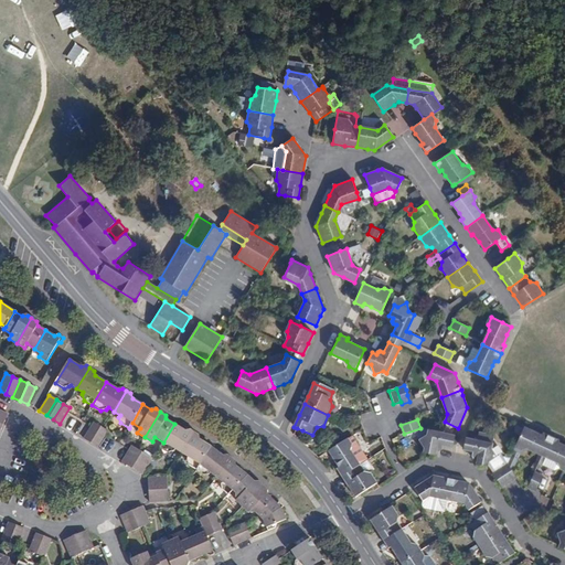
[(92,444),(100,427),(94,423),(84,439),(92,444)]
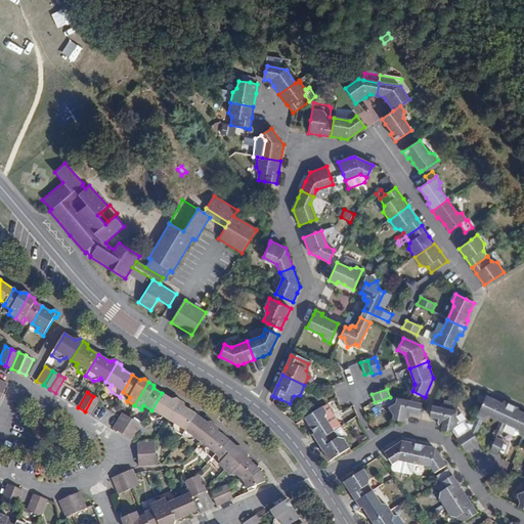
[(162,393),(151,410),(148,415),(157,420),(162,419),(163,418),(168,421),(180,401),(176,399),(172,399),(162,393)]
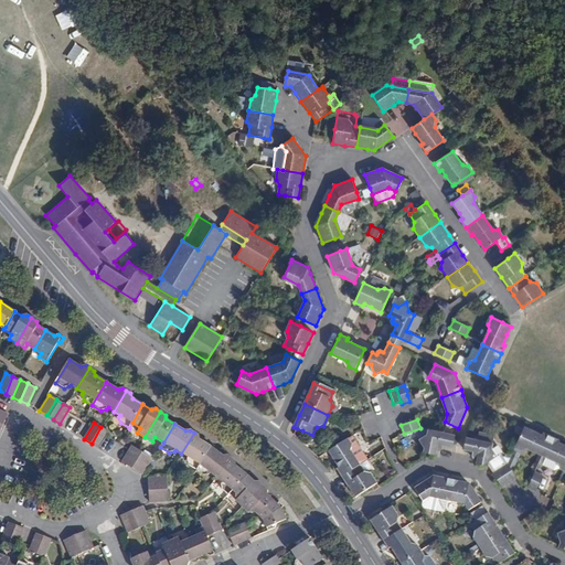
[(542,457),(551,436),(543,433),(542,435),(535,432),(524,426),(514,449),(520,451),(526,450),(542,457)]
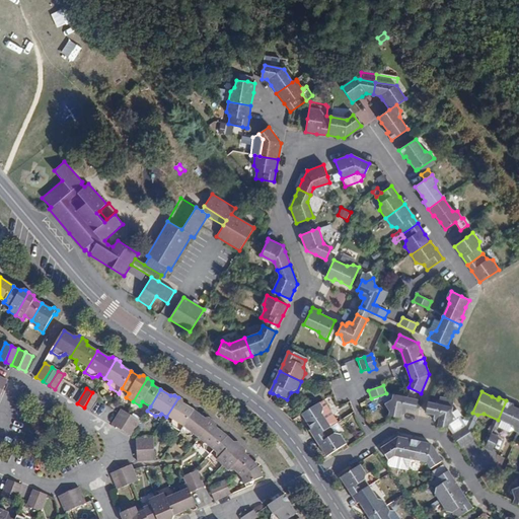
[(98,396),(92,392),(84,408),(90,411),(98,396)]
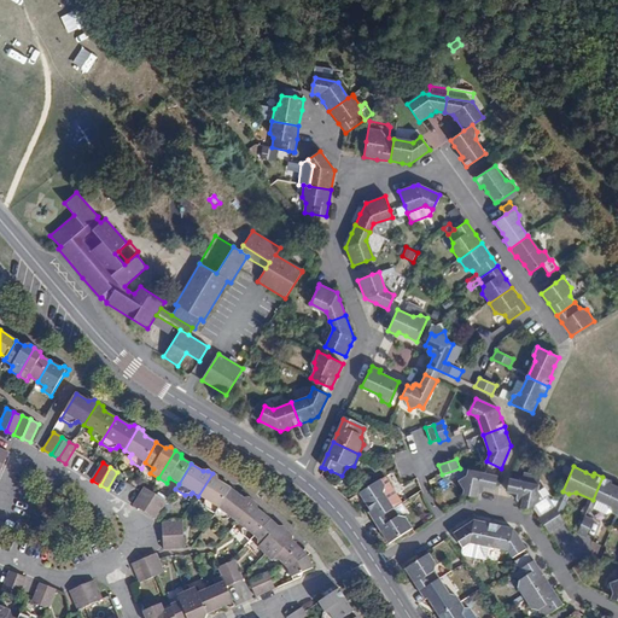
[(464,490),(462,494),(474,496),(477,491),(482,491),(483,487),(490,488),(494,489),(497,476),(467,470),(466,477),(459,482),(464,490)]
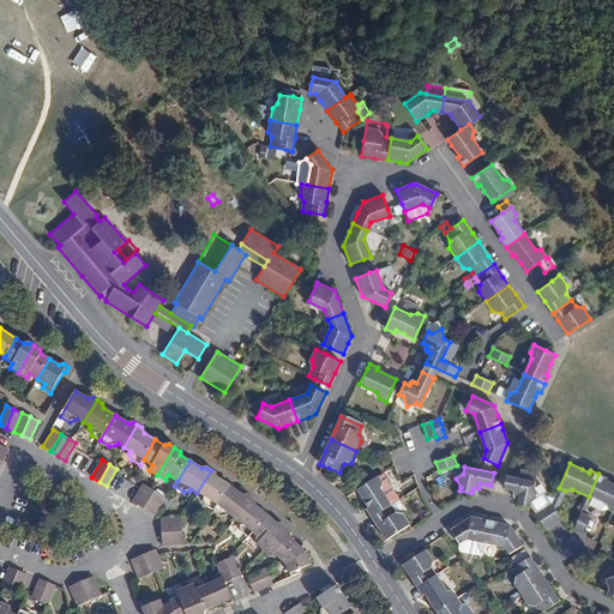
[(211,470),(197,493),(204,497),(204,505),(212,510),(214,511),(229,486),(217,477),(216,473),(211,470)]
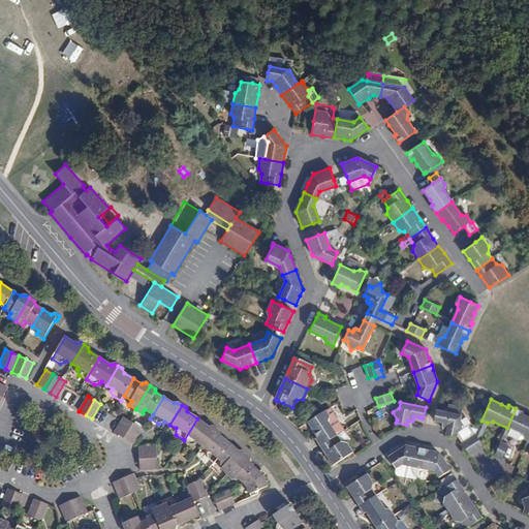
[(316,439),(320,446),(343,432),(331,408),(308,423),(317,438),(316,439)]
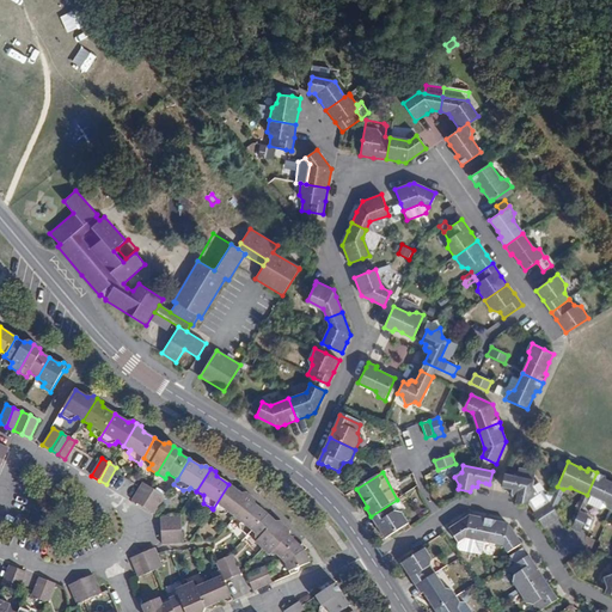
[(611,509),(611,482),(605,478),(605,477),(597,472),(587,495),(589,496),(586,506),(599,512),(604,509),(611,512),(611,510),(611,509)]
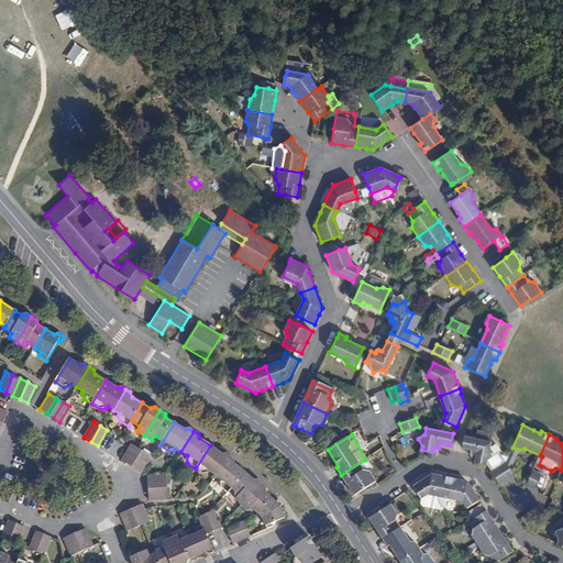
[(464,437),(462,448),(467,449),(471,450),(471,453),(473,455),(476,456),(475,462),(486,464),(487,459),(494,455),(489,448),(490,442),(464,435),(464,437)]
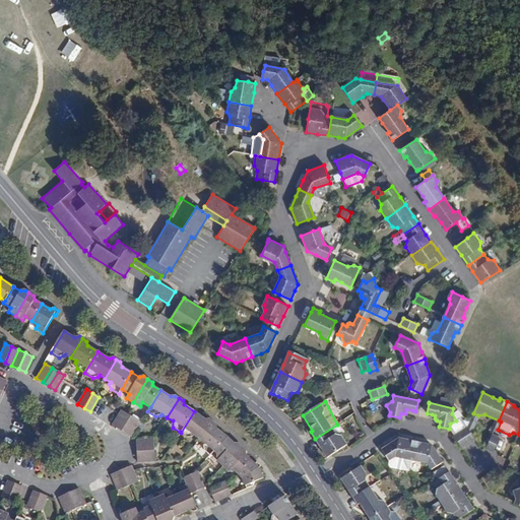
[(119,429),(128,414),(122,410),(112,425),(119,429)]
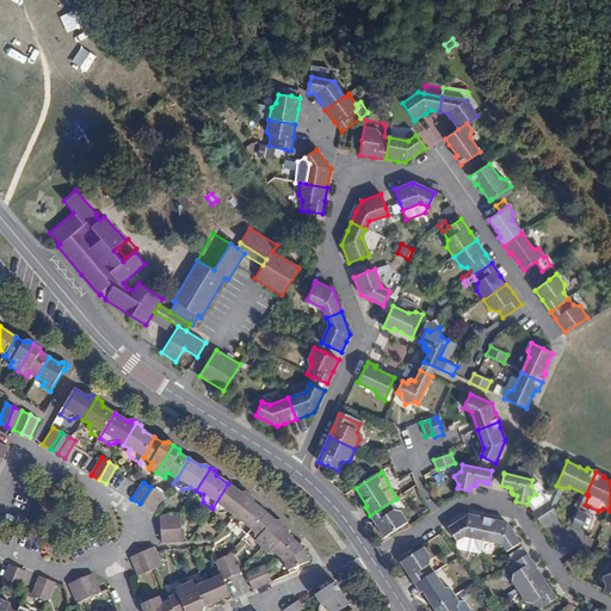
[(228,483),(213,508),(220,513),(226,513),(227,512),(234,517),(250,495),(247,493),(241,493),(228,483)]
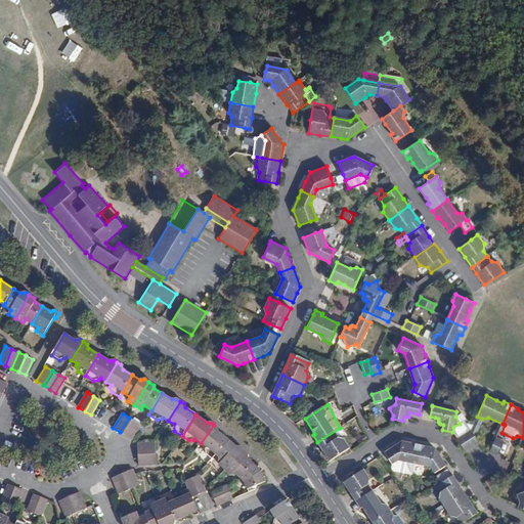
[(127,437),(135,422),(129,418),(120,432),(127,437)]
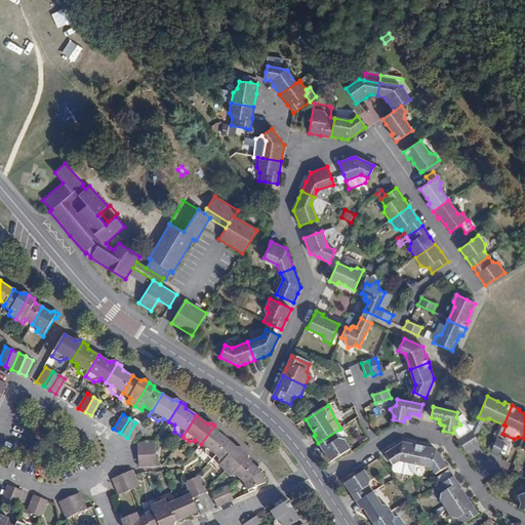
[(380,430),(374,420),(370,423),(376,433),(380,430)]
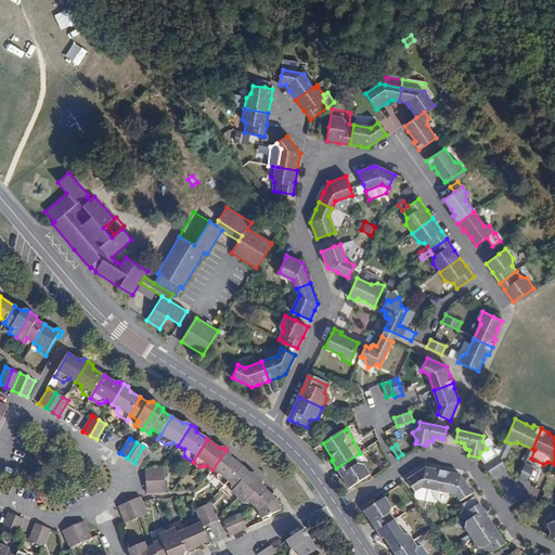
[(150,451),(143,447),(134,463),(140,466),(150,451)]
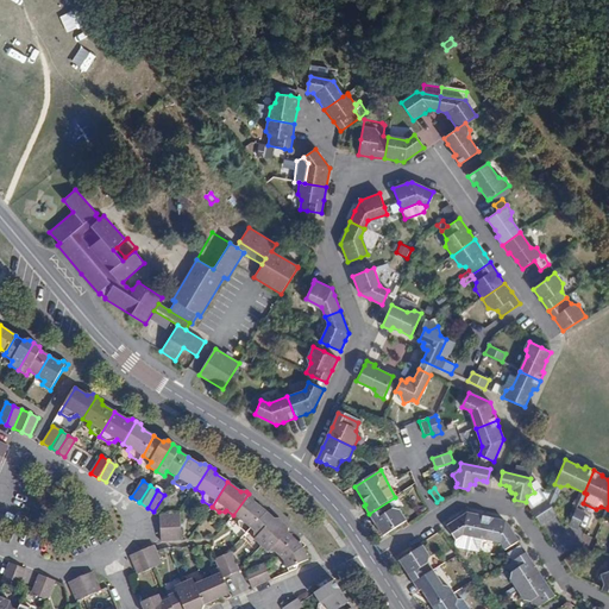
[(538,490),(534,493),(527,496),(526,502),(527,502),(531,509),(539,504),(545,501),(538,490)]
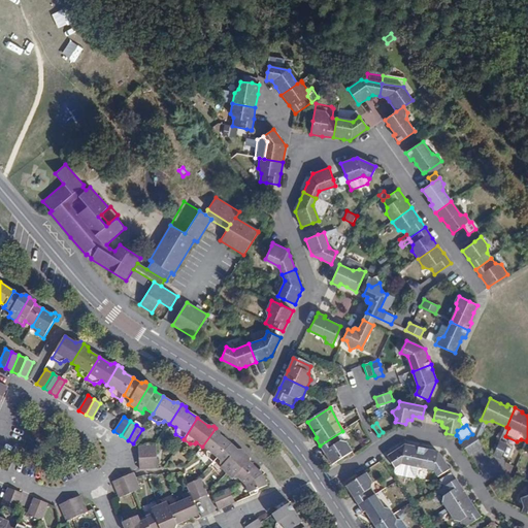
[(220,431),(216,428),(202,447),(207,450),(207,458),(213,463),(218,459),(231,444),(221,435),(220,431)]
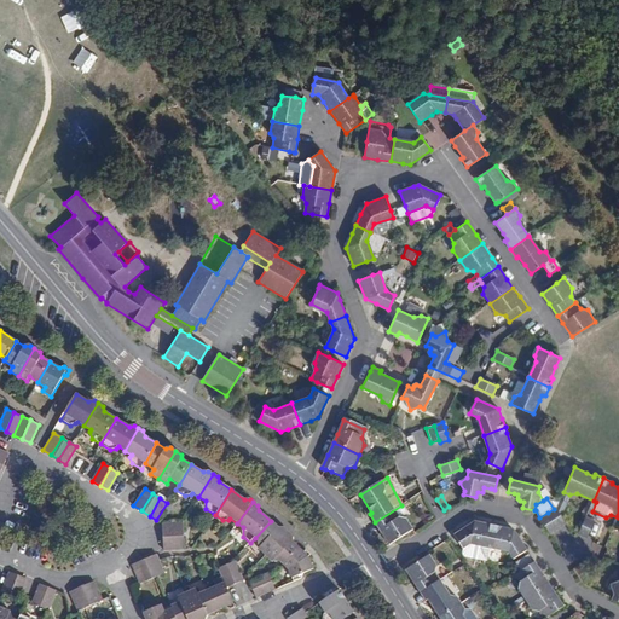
[(567,524),(556,508),(554,509),(548,513),(559,528),(567,524)]
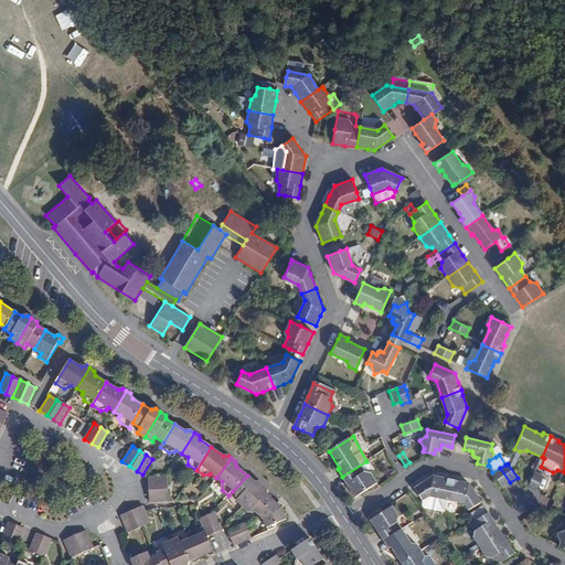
[(342,477),(355,498),(376,483),(371,473),(364,473),(359,466),(342,477)]
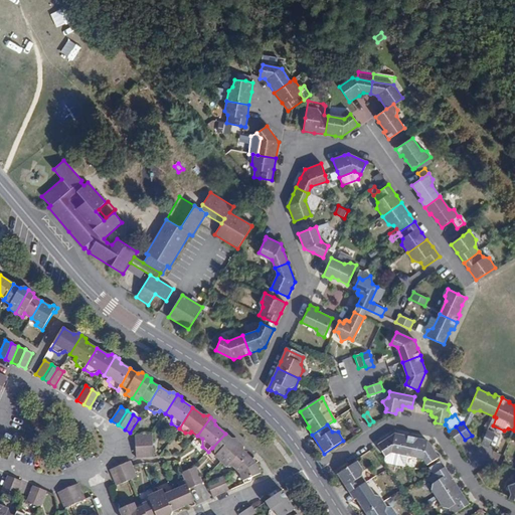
[(449,431),(458,444),(465,440),(456,426),(449,431)]
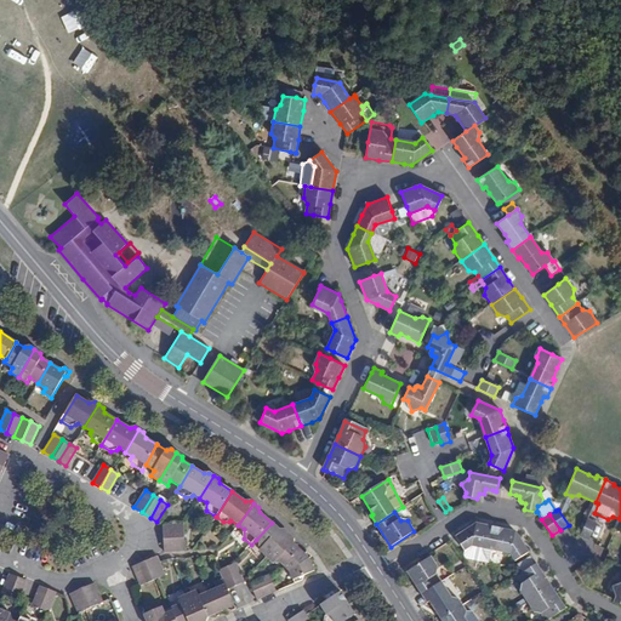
[(588,540),(596,524),(587,519),(580,536),(588,540)]
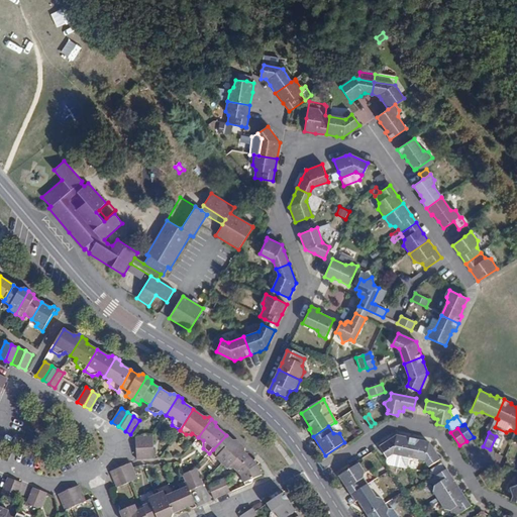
[(226,435),(213,449),(216,451),(215,458),(221,464),(239,444),(236,441),(232,441),(226,435)]
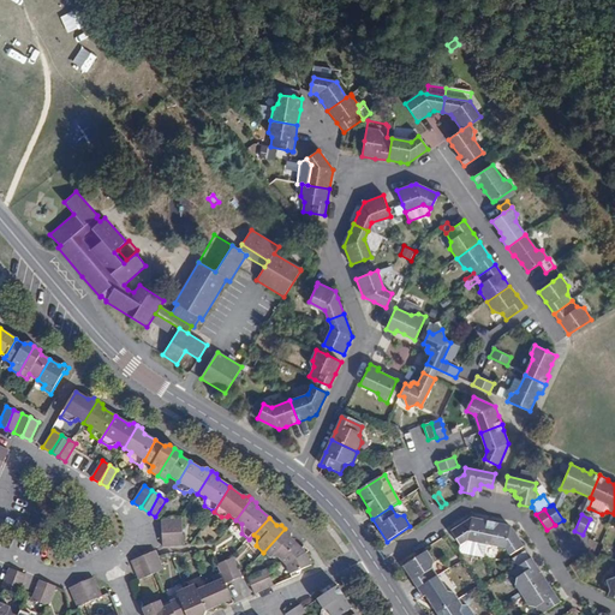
[(162,530),(183,529),(181,519),(162,520),(162,530)]
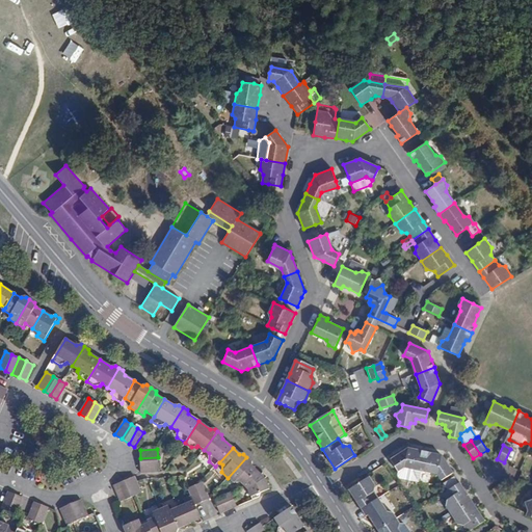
[(408,449),(391,460),(398,472),(405,468),(421,473),(425,452),(419,451),(408,449)]
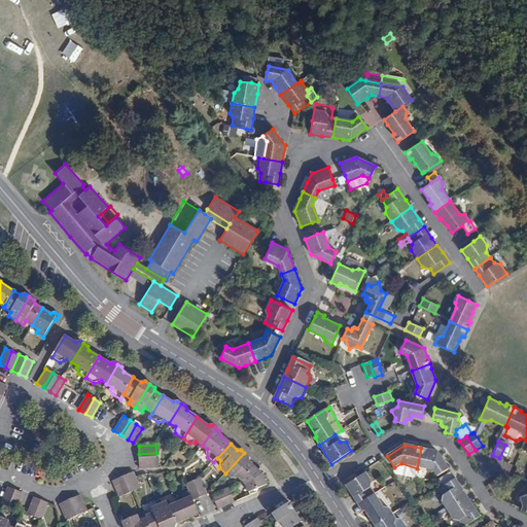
[(434,451),(421,448),(417,468),(433,471),(437,477),(449,469),(437,452),(434,451)]
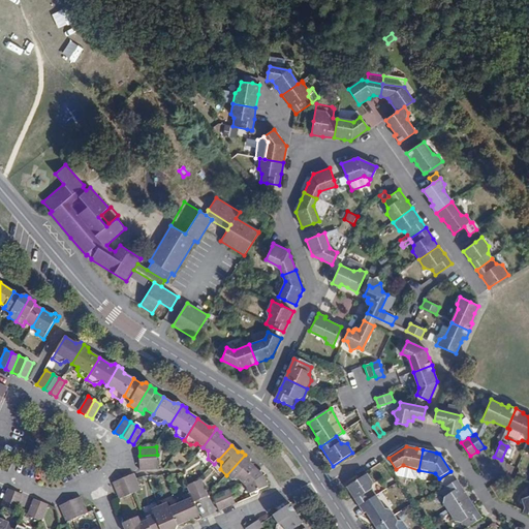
[(250,459),(245,455),(226,475),(231,480),(240,480),(243,483),(256,469),(250,464),(250,459)]
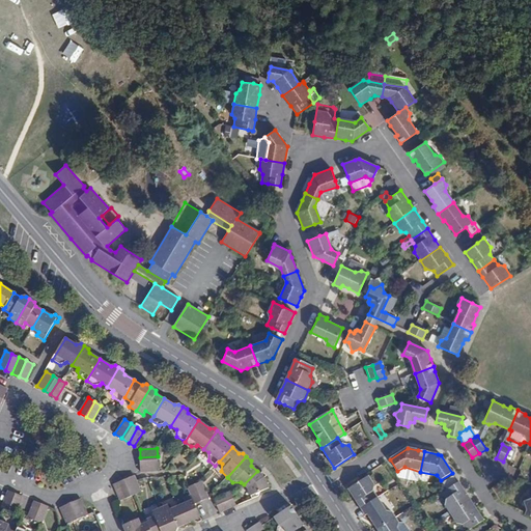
[(158,472),(158,465),(140,465),(141,473),(158,472)]
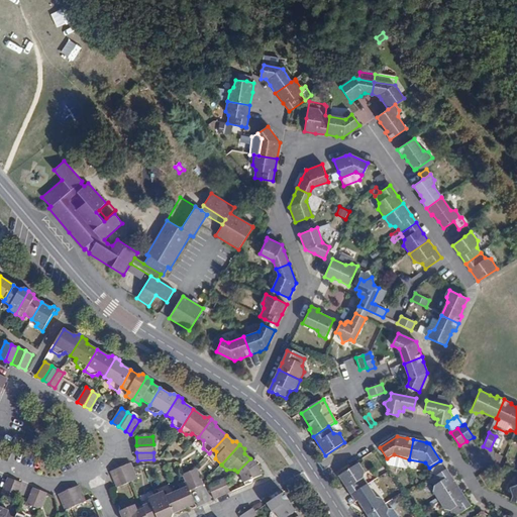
[(387,463),(407,469),(409,459),(394,454),(387,458),(386,462),(387,463)]
